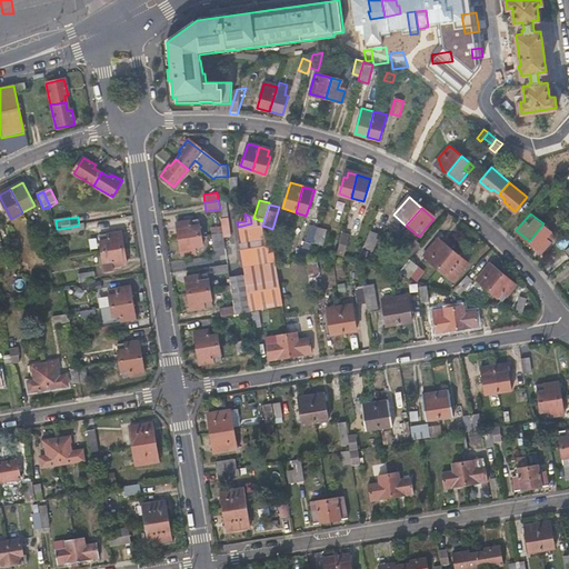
[(262,226),(256,221),(250,217),(251,223),(238,227),(241,241),(239,242),(245,272),(231,275),(236,307),(221,309),(222,317),(249,312),(245,285),(278,279),(276,265),(276,263),(276,261),(270,262),(269,253),(266,237),(262,226)]
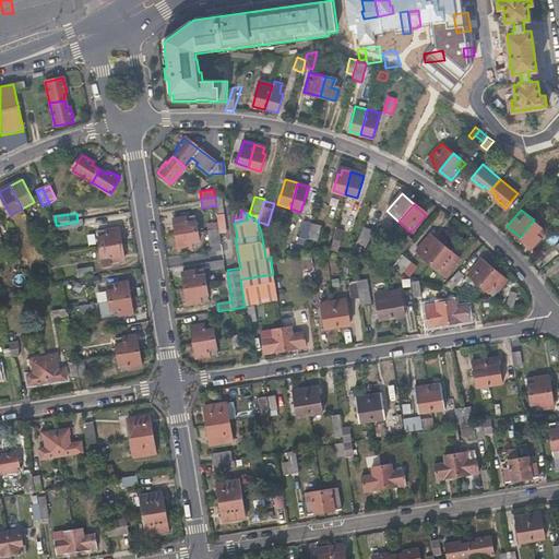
[(176,236),(197,232),(194,215),(173,219),(176,236)]
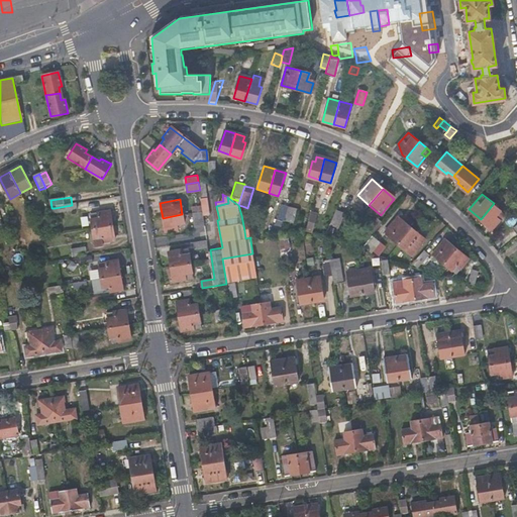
[(494,203),(481,219),(492,228),(505,212),(494,203)]
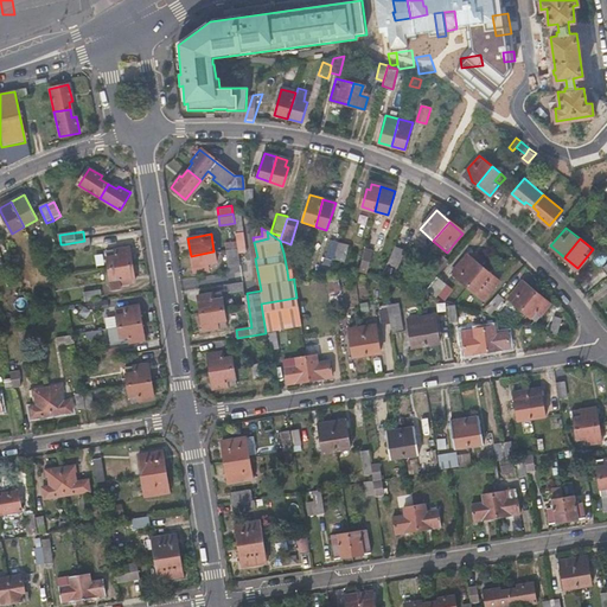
[(332,257),(337,242),(330,240),(325,255),(332,257)]
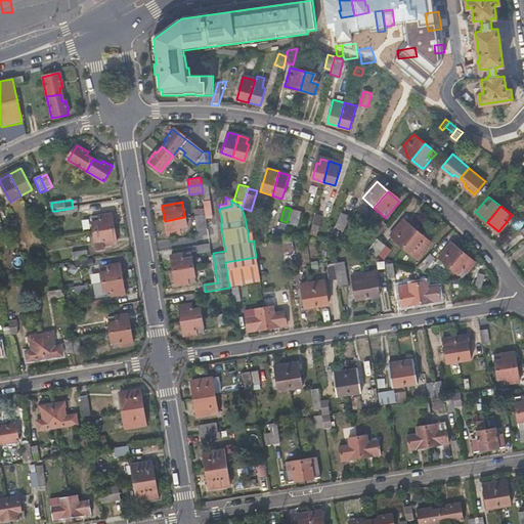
[(75,215),(73,208),(55,211),(57,218),(75,215)]
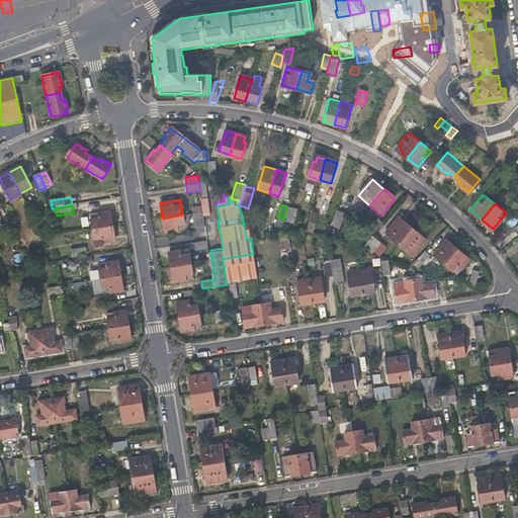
[(283,220),(284,221),(291,223),(295,208),(287,206),(283,220)]
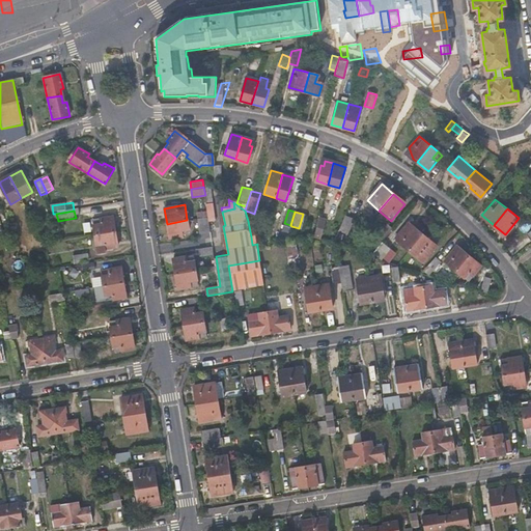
[(353,218),(348,217),(345,215),(338,230),(346,233),(353,218)]
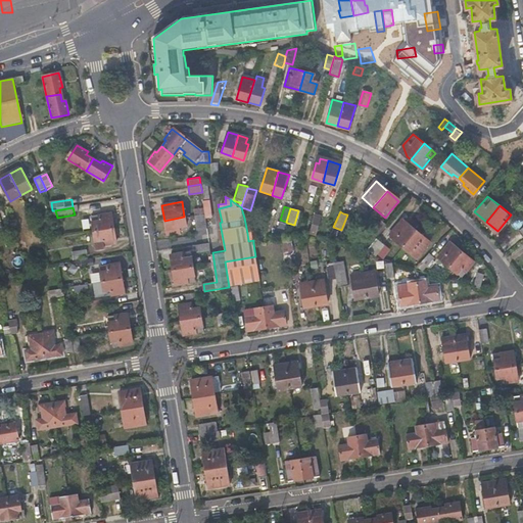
[(314,214),(312,225),(308,235),(316,236),(322,216),(314,214)]
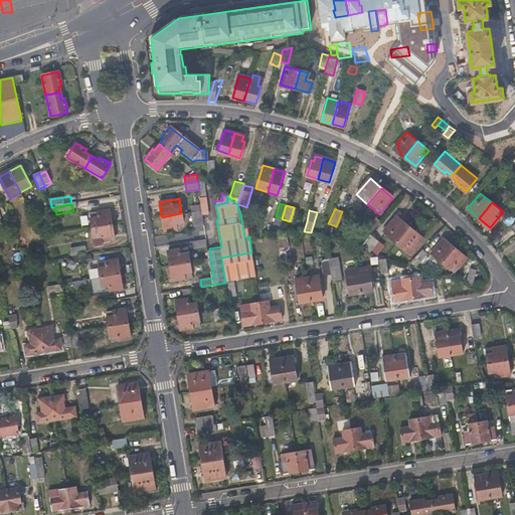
[(90,214),(92,228),(112,225),(109,211),(90,214)]
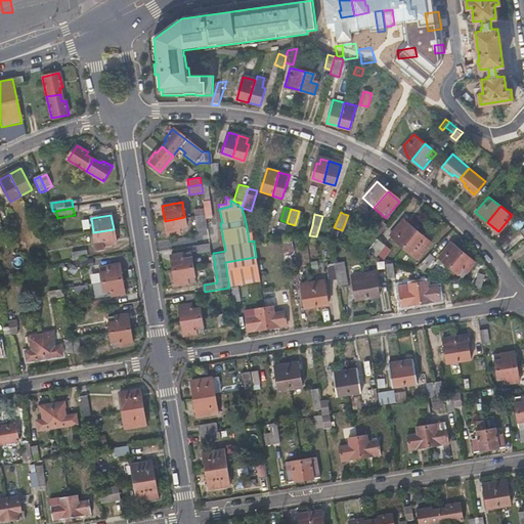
[(198,229),(203,228),(208,227),(205,216),(195,217),(198,229)]
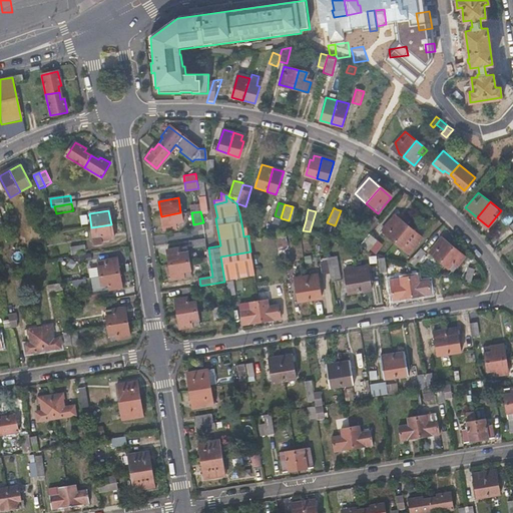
[(182,221),(180,212),(161,216),(163,229),(175,227),(175,222),(182,221)]
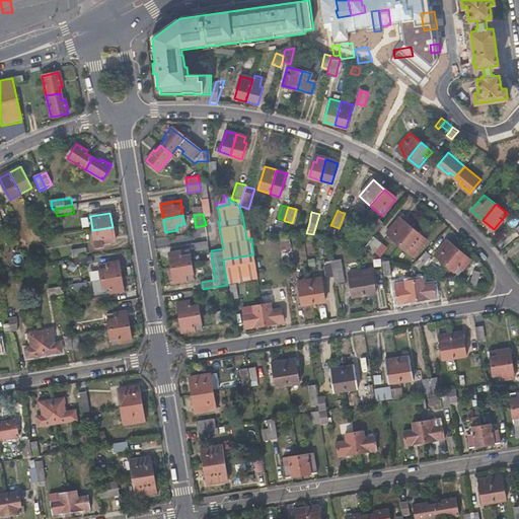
[(385,233),(399,245),(414,229),(399,217),(385,233)]
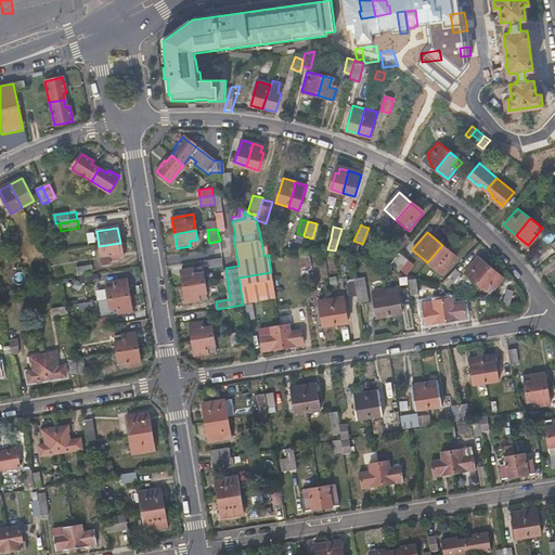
[(99,246),(100,248),(103,265),(111,263),(110,260),(123,258),(120,243),(99,246)]
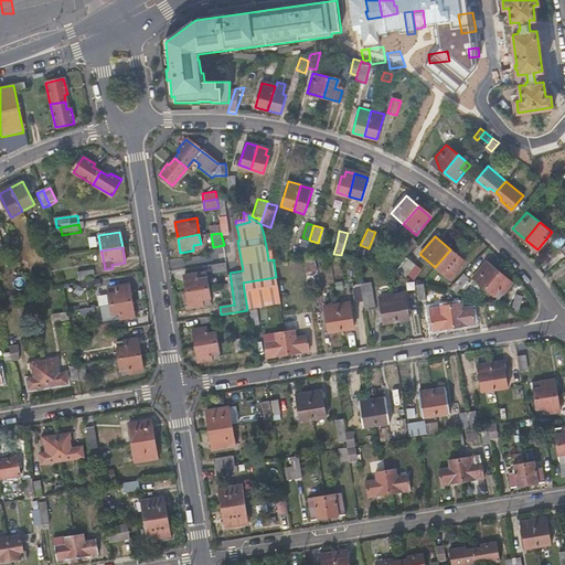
[(448,279),(455,272),(462,264),(458,259),(459,257),(450,249),(435,267),(448,279)]
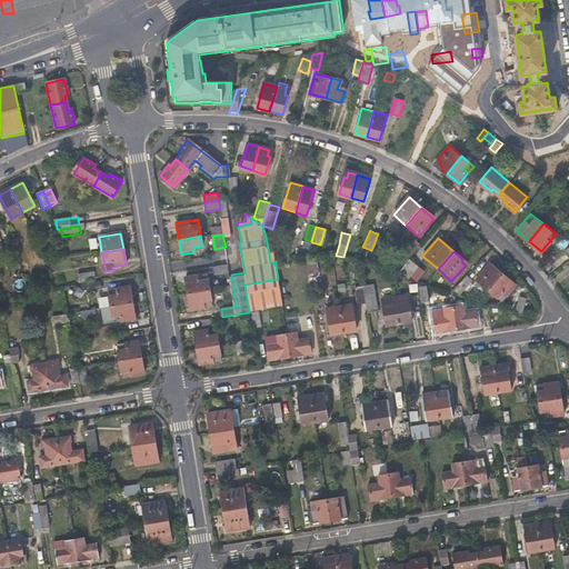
[(401,269),(409,260),(411,258),(405,252),(395,265),(401,269)]
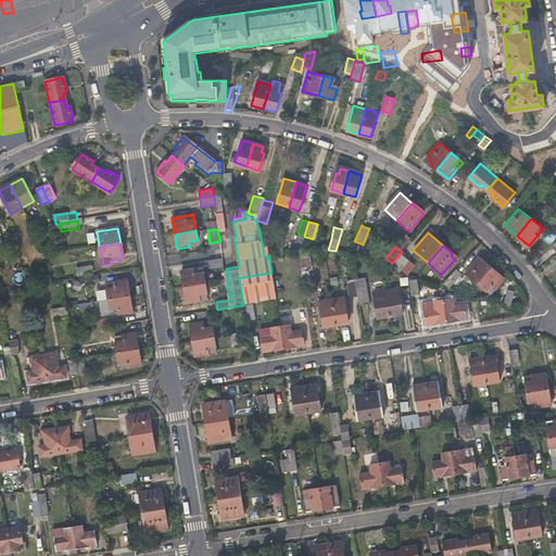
[(12,267),(14,265),(17,264),(7,249),(1,252),(12,267)]
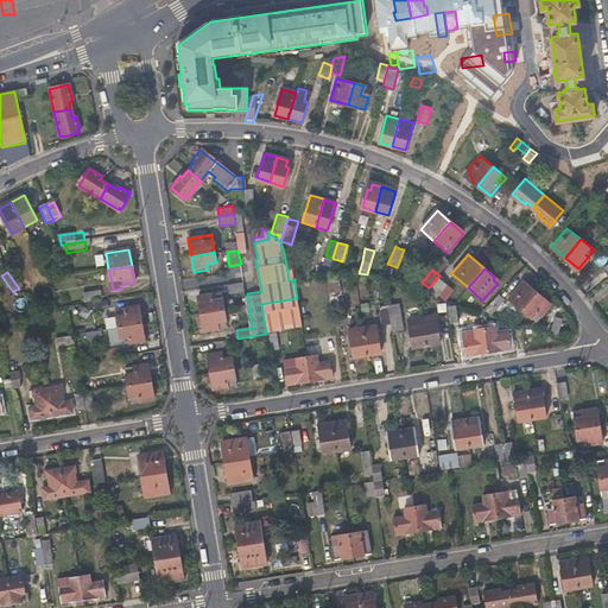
[(428,290),(430,293),(434,296),(444,284),(437,278),(429,287),(428,290)]
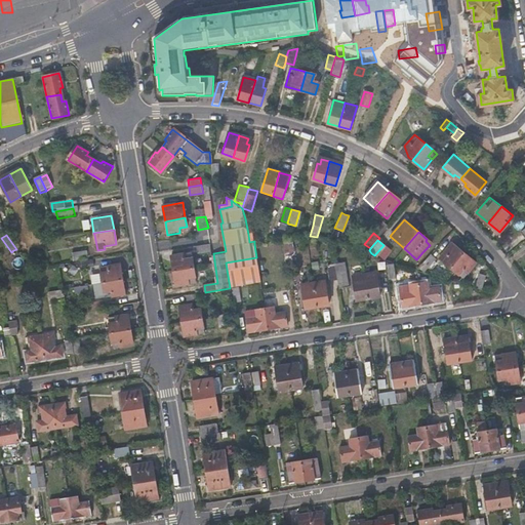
[(212,249),(211,245),(210,241),(192,244),(194,252),(212,249)]
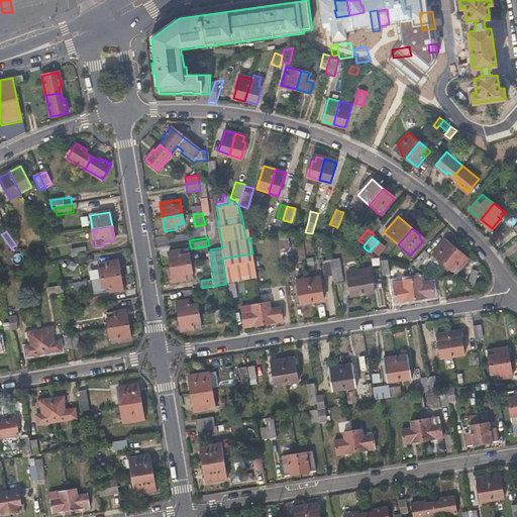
[(440,259),(444,263),(457,246),(445,237),(436,248),(440,259)]
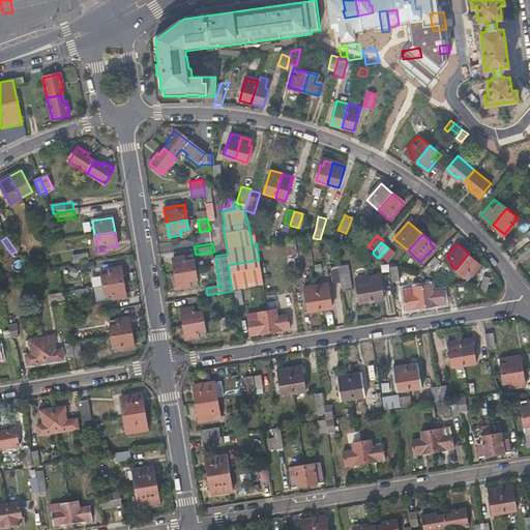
[(286,255),(295,255),(295,245),(286,245),(286,255)]
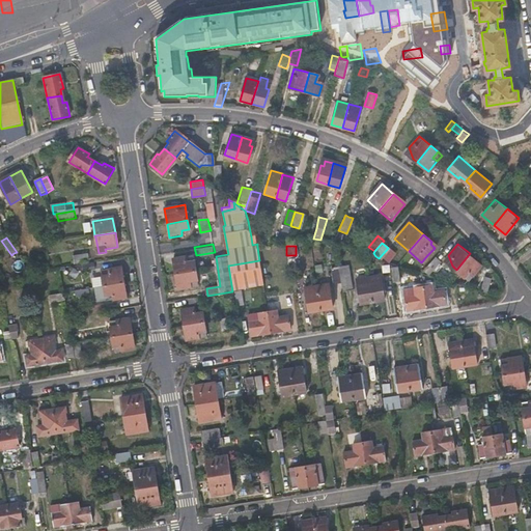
[(74,255),(74,259),(75,263),(89,260),(87,252),(74,255)]
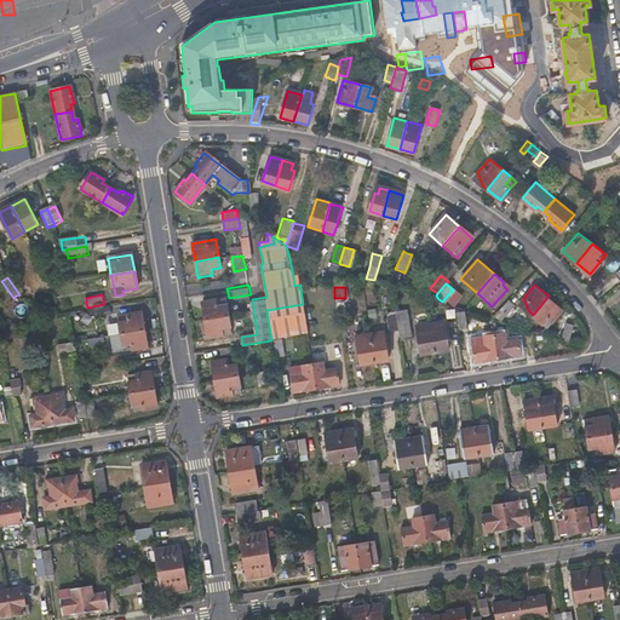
[(549,296),(533,315),(547,326),(562,308),(549,296)]
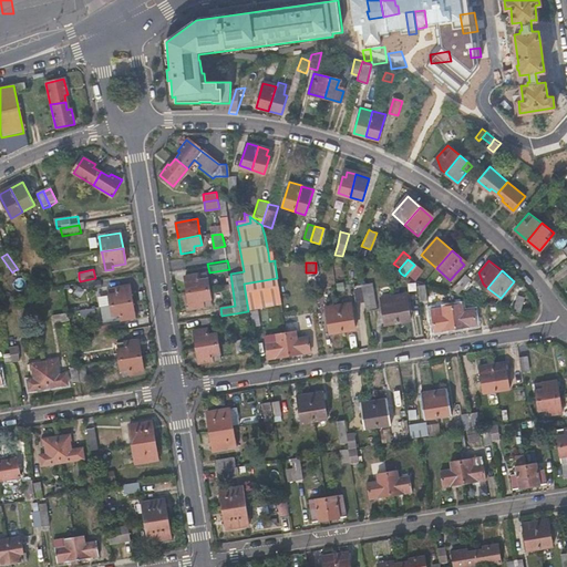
[(187,292),(208,289),(206,274),(185,277),(187,292)]
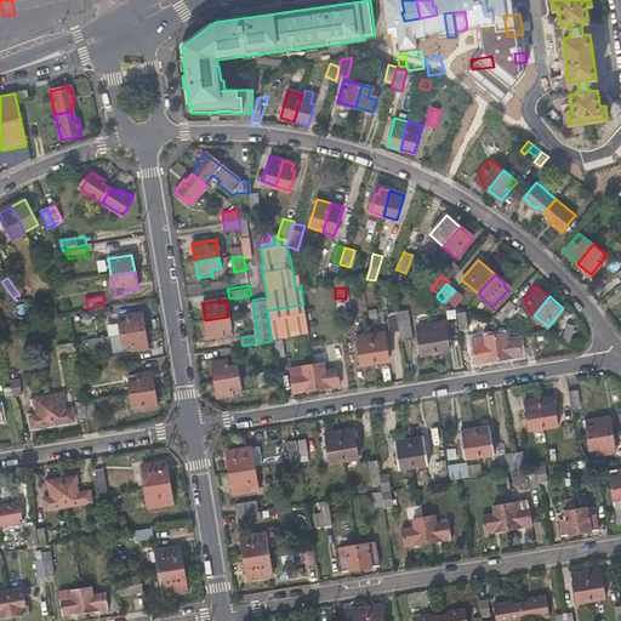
[(507,302),(496,317),(505,323),(516,307),(507,302)]
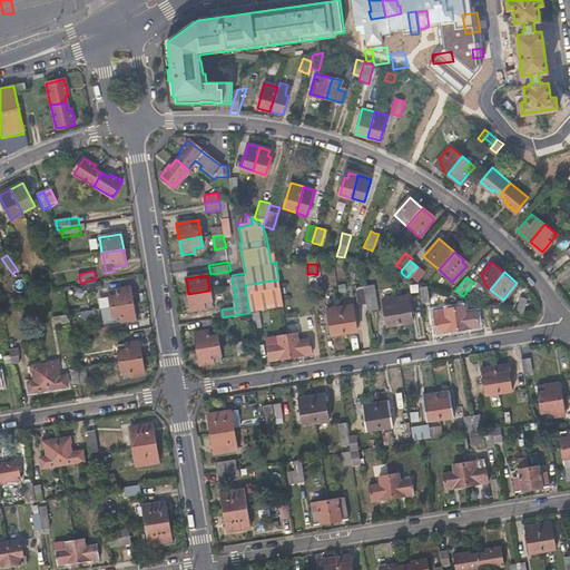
[(101,290),(100,282),(87,284),(89,292),(101,290)]
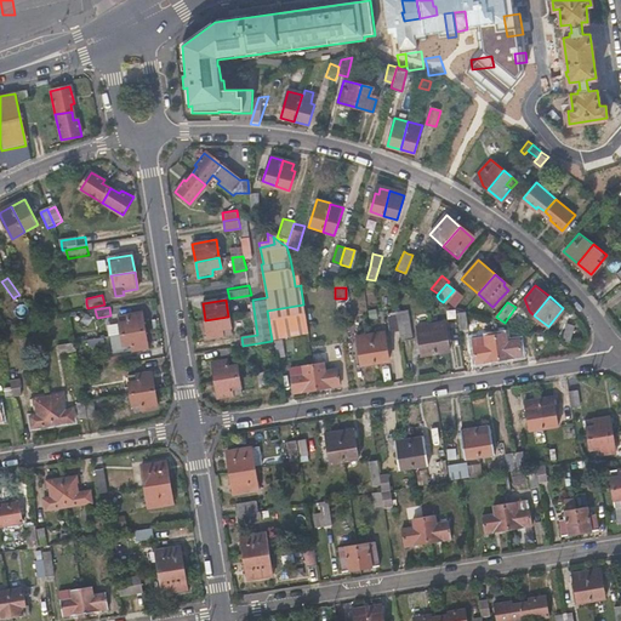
[(274,342),(278,342),(281,341),(280,325),(303,320),(301,308),(269,313),(274,342)]
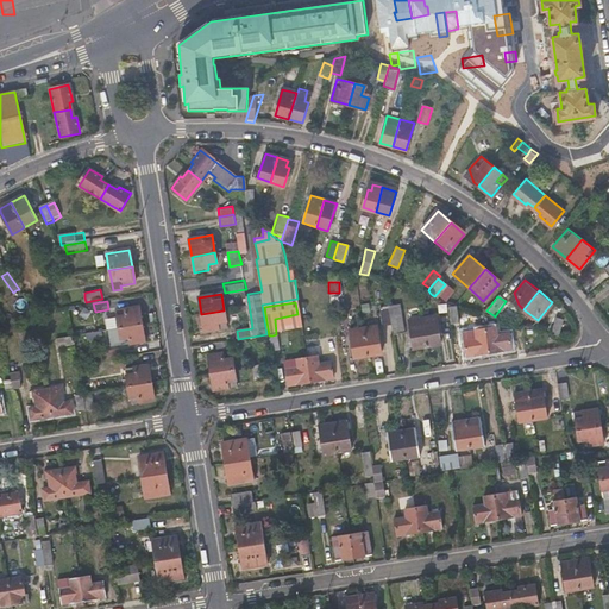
[(403,333),(402,319),(400,305),(389,306),(391,319),(394,334),(403,333)]
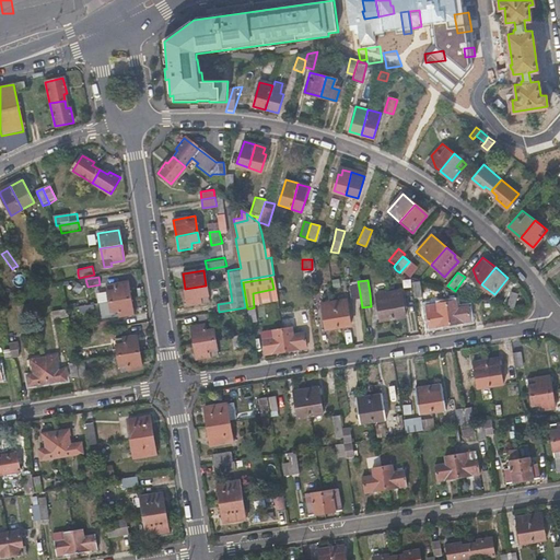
[(415,296),(418,295),(422,294),(419,281),(412,282),(415,296)]
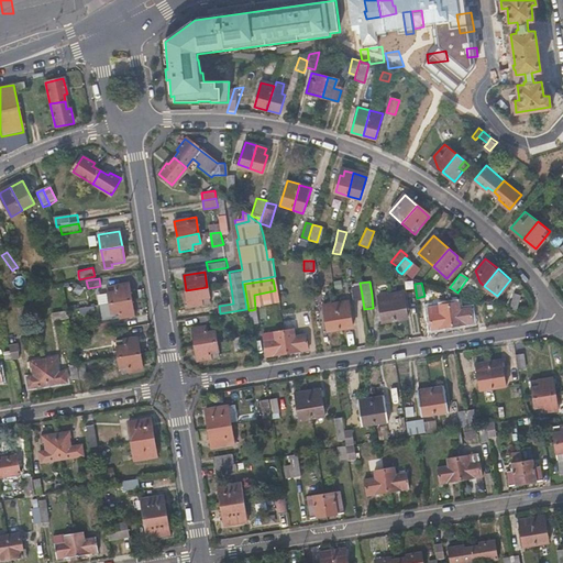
[(109,304),(131,300),(129,284),(107,288),(109,304)]
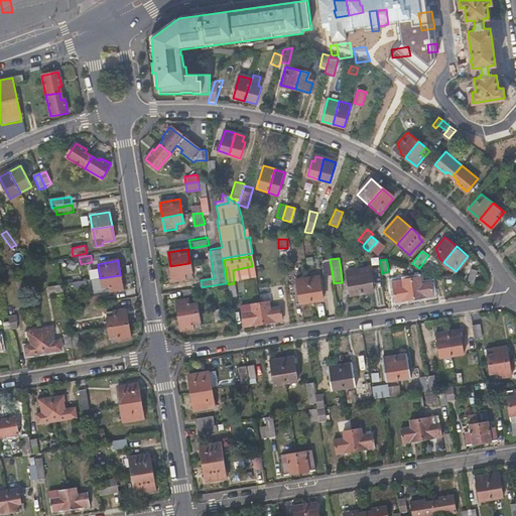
[(192,278),(189,263),(170,266),(171,266),(173,281),(192,278)]
